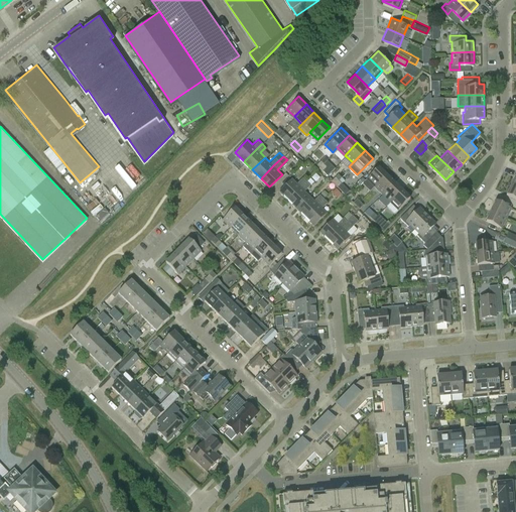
[(378,163),(366,176),(375,184),(387,172),(378,163)]
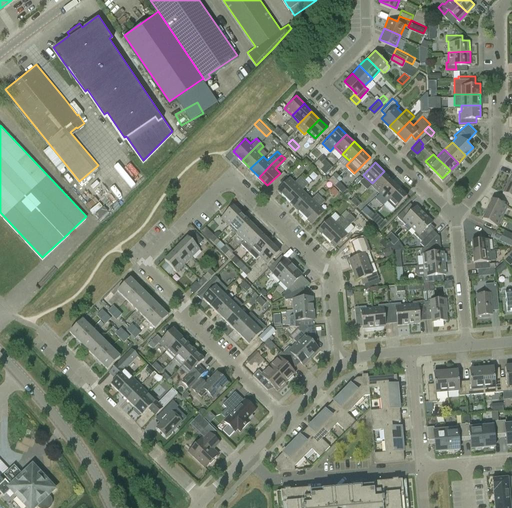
[(384,171),(372,183),(379,190),(391,178),(384,171)]
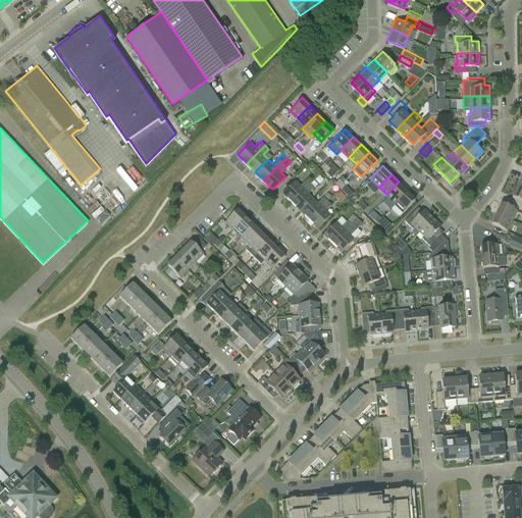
[(282,191),(292,200),(310,180),(306,176),(300,184),(295,178),(282,191)]
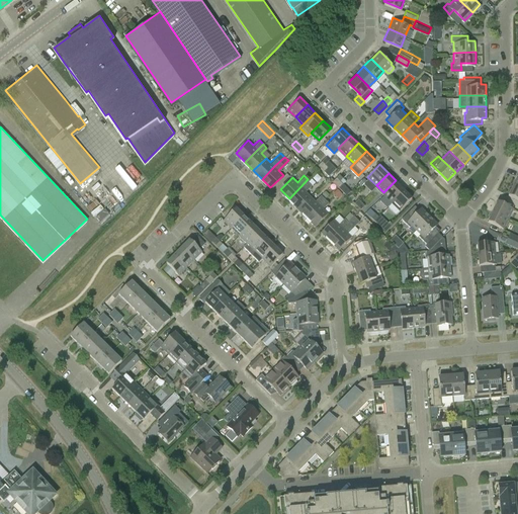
[(339,185),(346,178),(343,175),(340,178),(336,182),(339,185)]
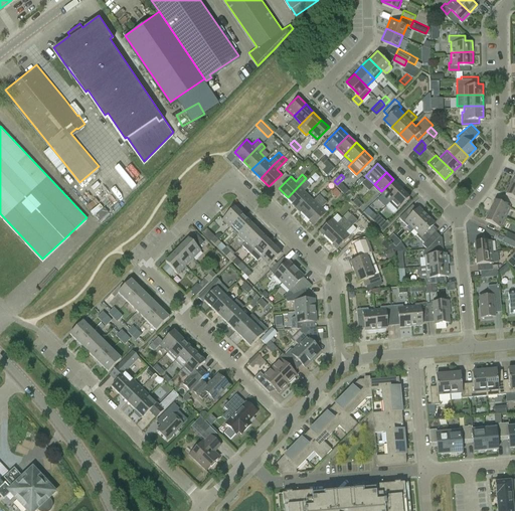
[(306,178),(288,197),(296,206),(309,193),(304,188),(310,182),(306,178)]
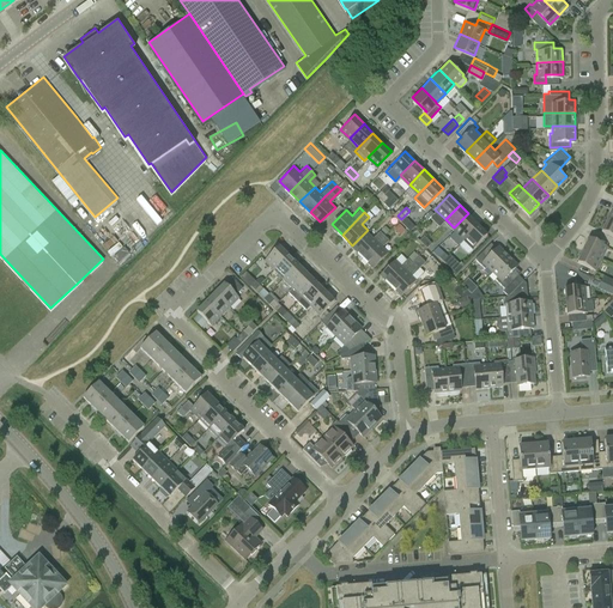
[(454,228),(449,232),(457,241),(462,236),(477,222),(468,213),(454,228)]
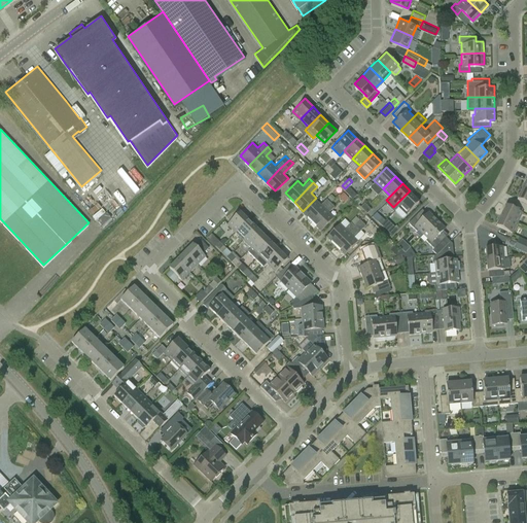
[(526,200),(526,187),(522,185),(517,196),(526,200)]
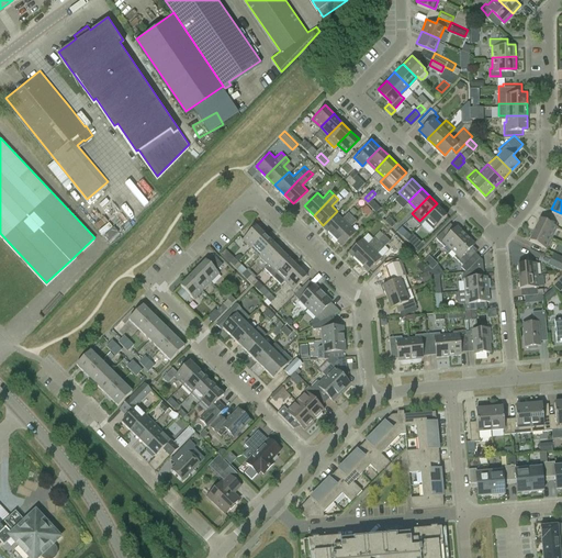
[(437,203),(424,216),(434,225),(447,212),(437,203)]
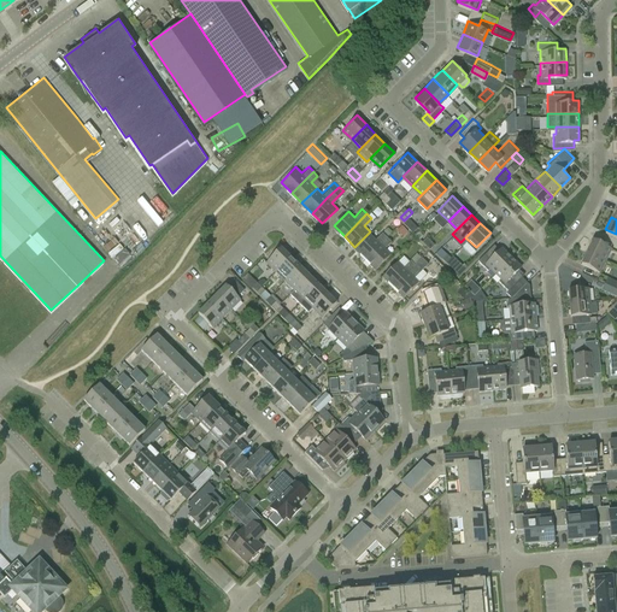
[(365,257),(380,241),(387,234),(382,229),(375,236),(370,231),(354,247),(365,257)]
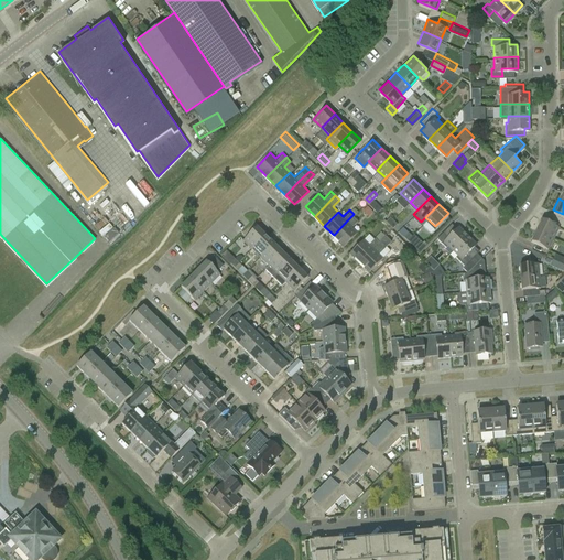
[(358,218),(354,214),(347,221),(334,235),(343,245),(357,230),(351,225),(358,218)]
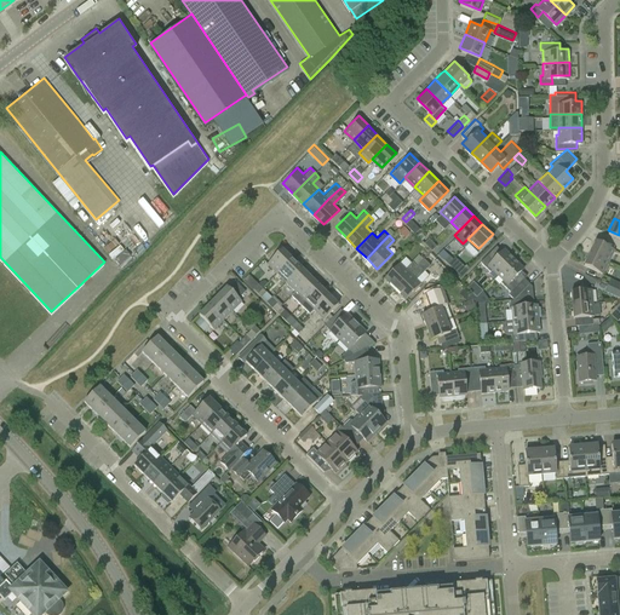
[(596,237),(590,249),(608,259),(614,246),(596,237)]
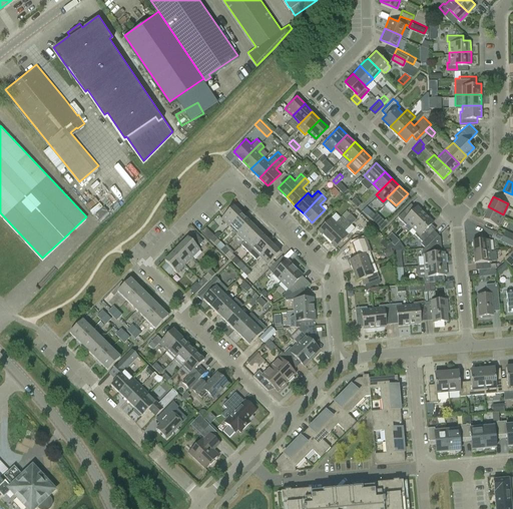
[(221,215),(228,223),(240,211),(232,203),(221,215)]
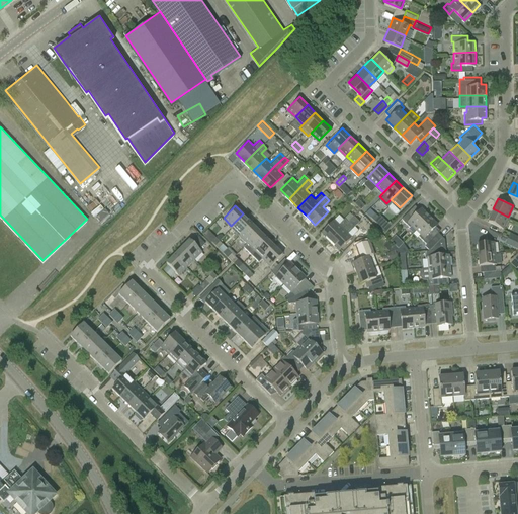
[(429,213),(421,205),(412,215),(407,210),(401,217),(410,225),(412,223),(416,228),(429,213)]
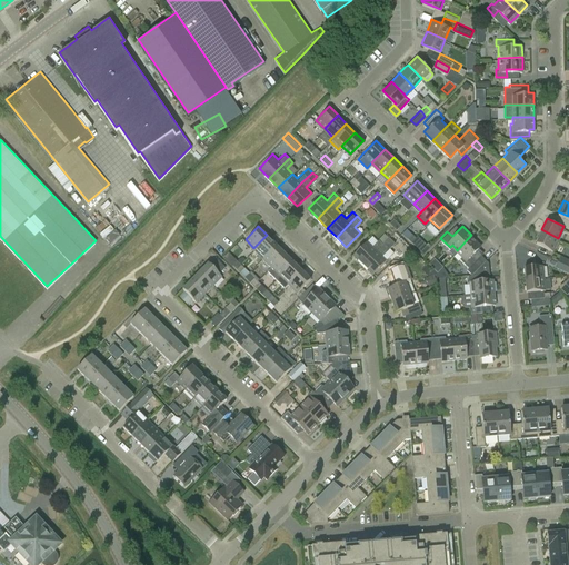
[(552,248),(558,238),(541,229),(536,240),(552,248)]
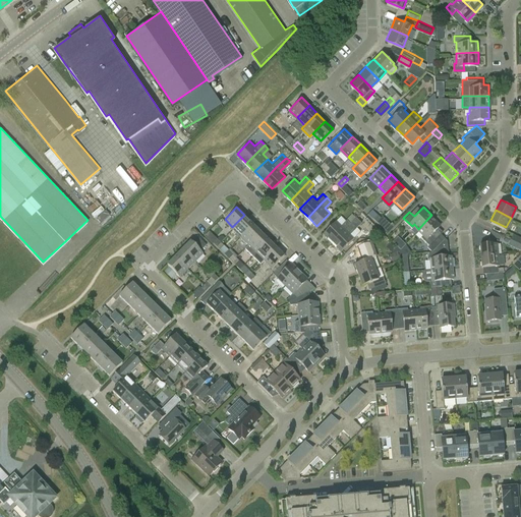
[(323,231),(331,240),(356,215),(352,212),(346,217),(340,223),(335,219),(323,231)]
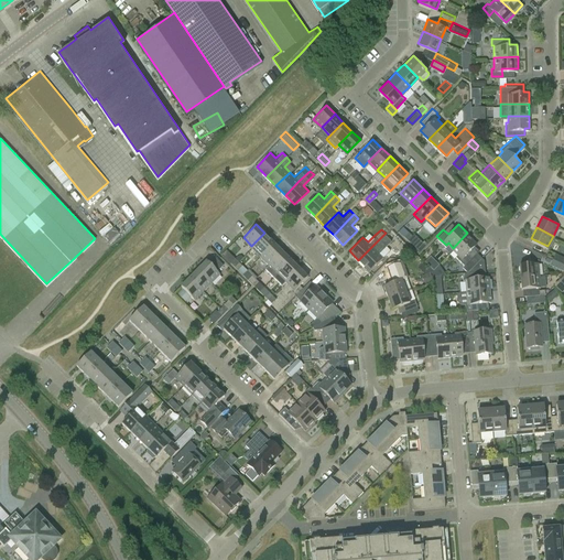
[(251,246),(260,254),(273,240),(264,233),(251,246)]
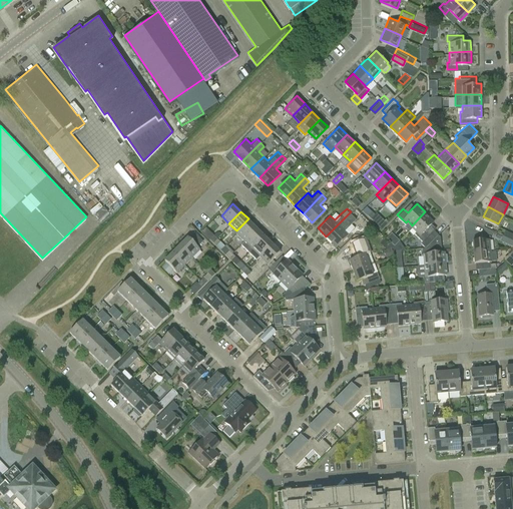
[(351,211),(326,236),(335,245),(348,232),(344,228),(356,216),(351,211)]
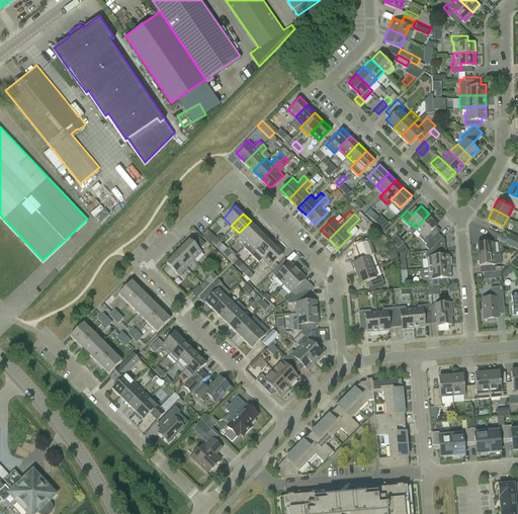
[(437,222),(429,213),(416,228),(420,232),(419,234),(427,242),(425,243),(430,248),(441,236),(436,231),(432,235),(428,231),(437,222)]
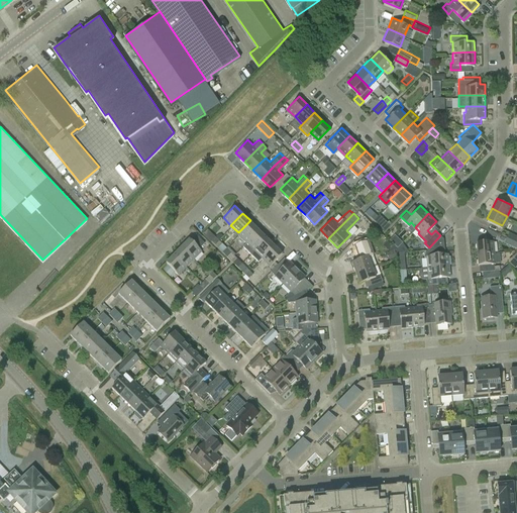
[(238,232),(246,240),(259,228),(250,220),(238,232)]
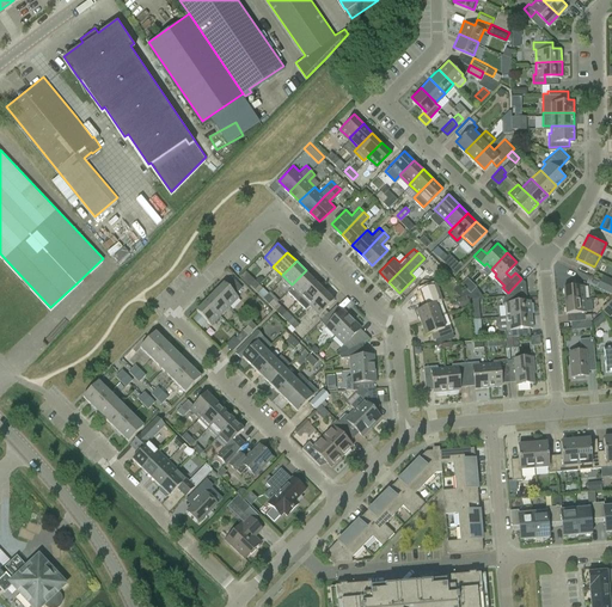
[(287,288),(297,298),(300,293),(314,279),(306,270),(292,284),(287,288)]
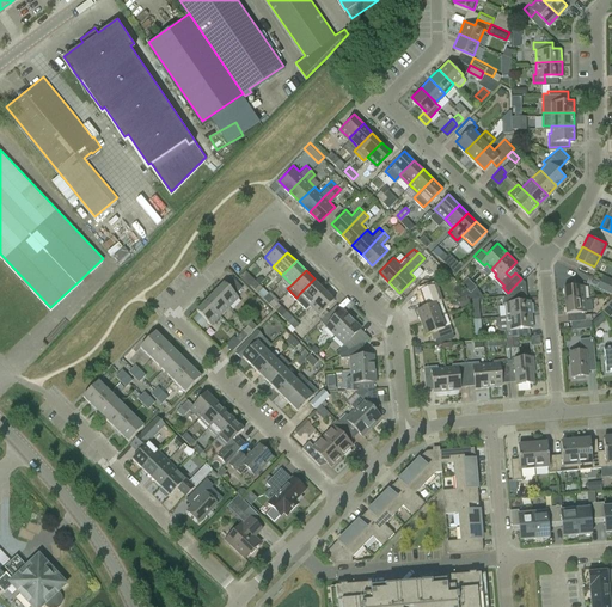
[(599,277),(611,283),(611,276),(603,271),(599,277)]
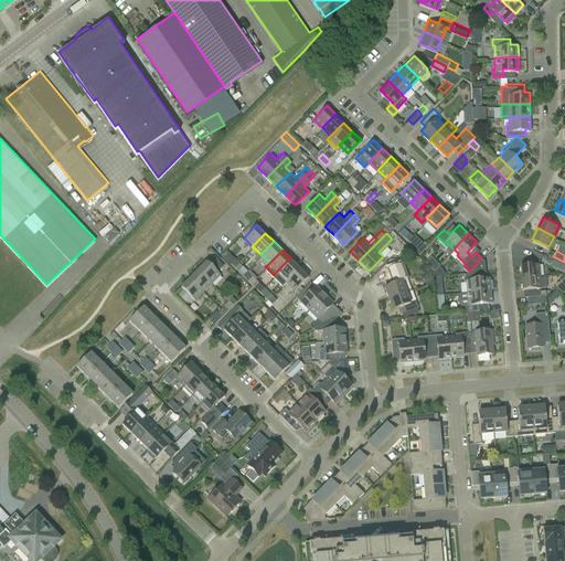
[(206,258),(198,267),(212,281),(220,272),(217,270),(223,263),(214,253),(209,260),(206,258)]
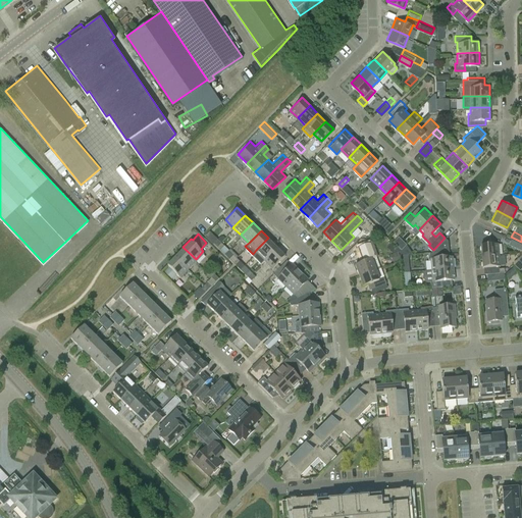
[(521,242),(511,237),(509,243),(521,249),(521,242)]
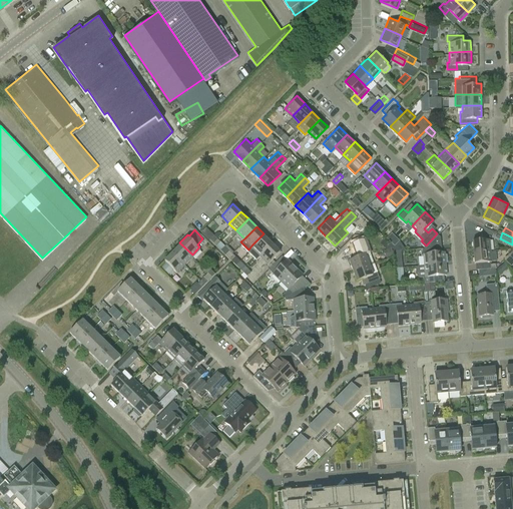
[(257,258),(260,253),(272,241),(264,233),(251,245),(248,249),(257,258)]
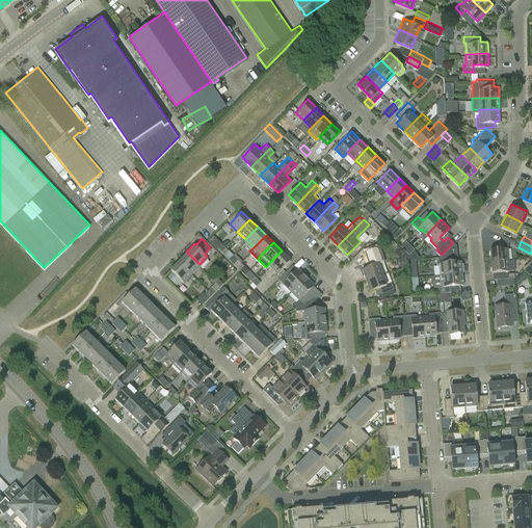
[(439,262),(440,272),(461,271),(464,269),(463,262),(460,261),(460,259),(458,259),(456,243),(456,242),(455,243),(453,242),(442,255),(435,255),(436,262),(439,262)]
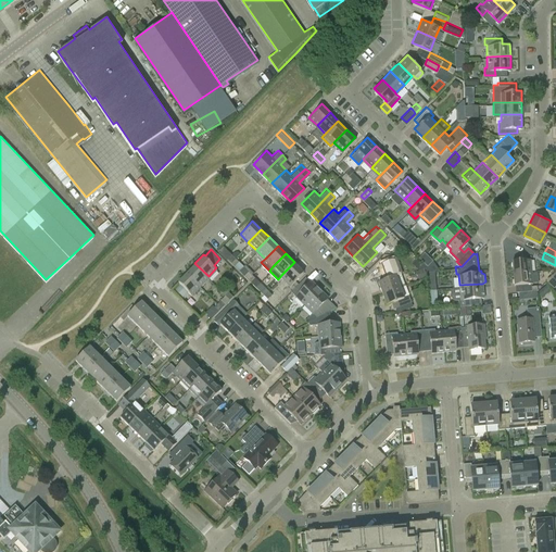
[(387,276),(378,279),(382,290),(405,283),(395,255),(381,261),(387,276)]
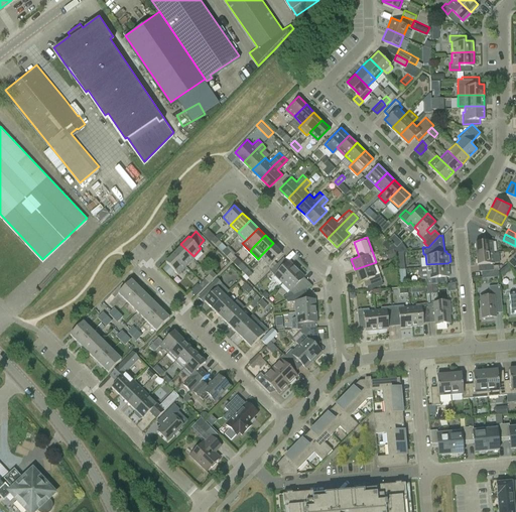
[(475,240),(476,251),(493,249),(492,238),(488,239),(483,239),(475,240)]
